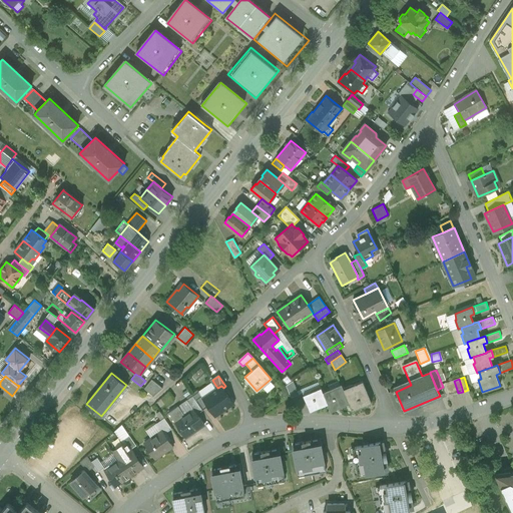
[(151,380),(144,389),(148,393),(156,384),(151,380)]
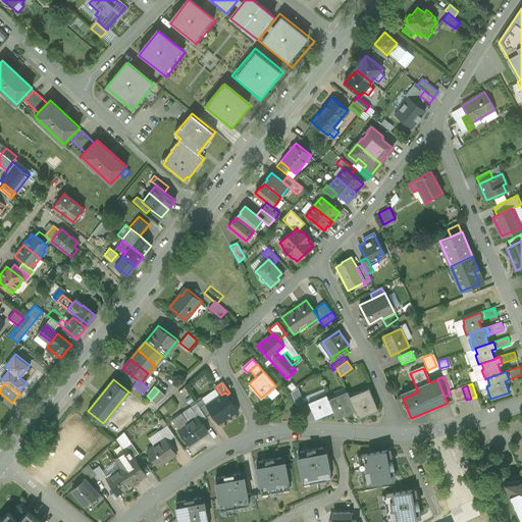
[(298,387),(291,393),(296,405),(304,401),(298,387)]
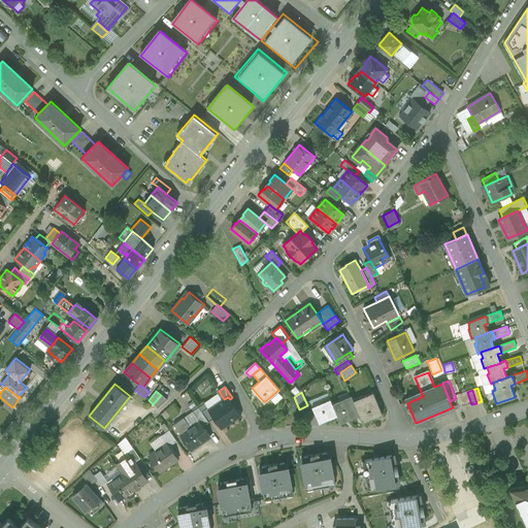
[(467,392),(461,394),(466,406),(471,404),(467,392)]
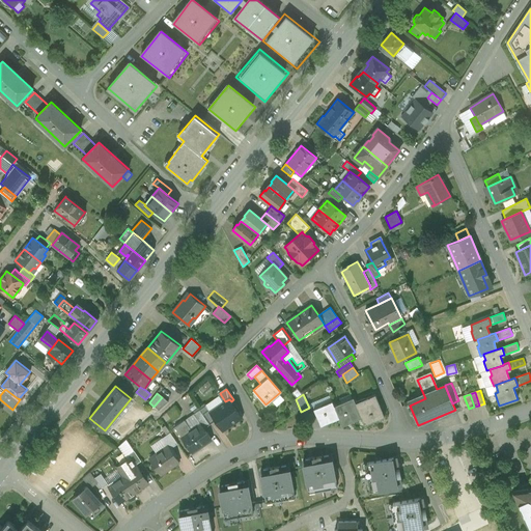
[(221,395),(205,406),(210,412),(210,413),(215,421),(223,431),(223,430),(241,418),(242,419),(243,418),(231,401),(229,399),(225,401),(221,395)]
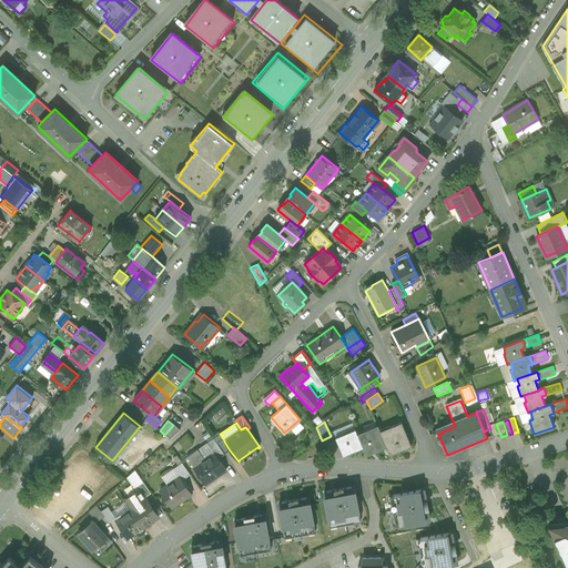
[(379,430),(379,432),(386,447),(389,455),(412,446),(402,423),(379,430)]
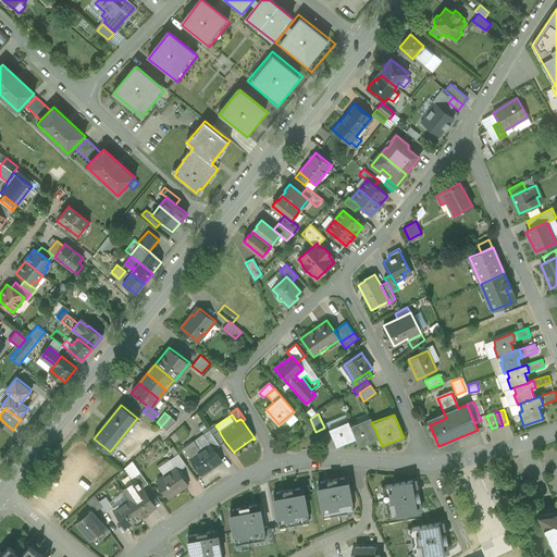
[(486,416),(481,417),(485,431),(492,429),(486,416)]
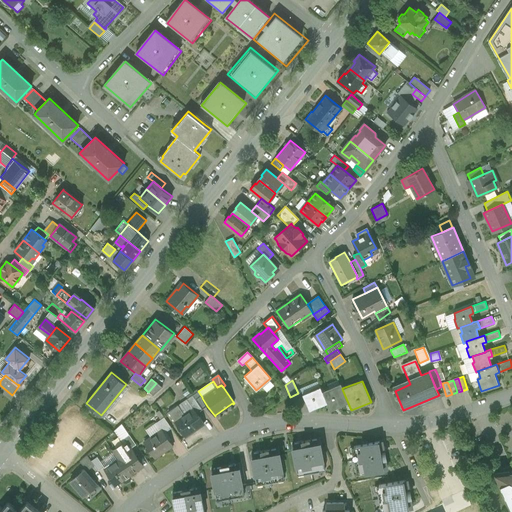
[(162,388),(156,383),(148,392),(153,396),(162,388)]
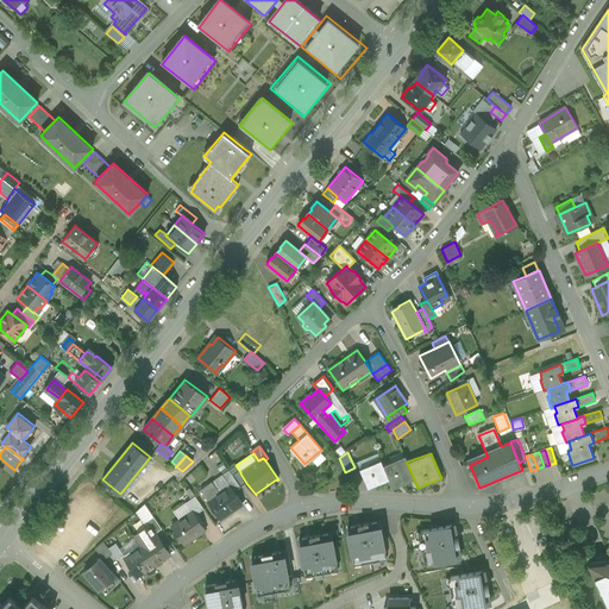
[(383,465),(389,479),(393,489),(414,479),(407,463),(407,462),(405,457),(383,465)]
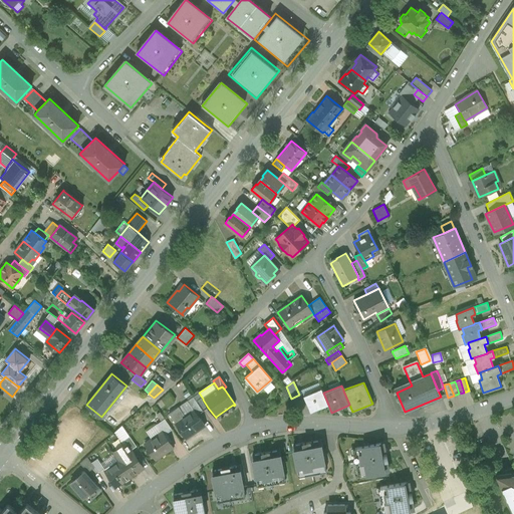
[(321,389),(303,396),(310,412),(328,405),(323,393),(321,389)]
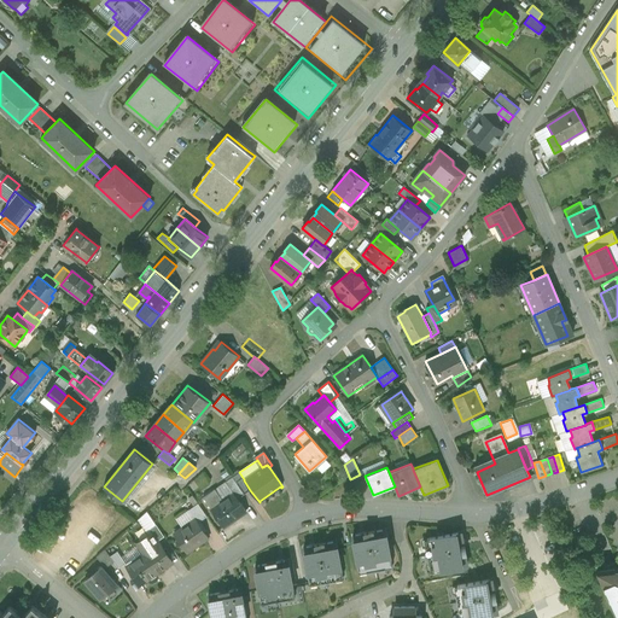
[(244,479),(239,472),(232,477),(244,494),(250,490),(244,481),(244,479)]
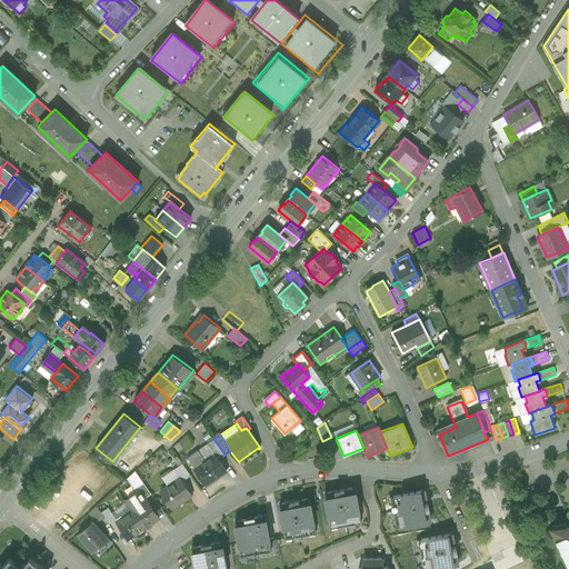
[(225,455),(213,439),(207,443),(215,455),(218,459),(225,455)]
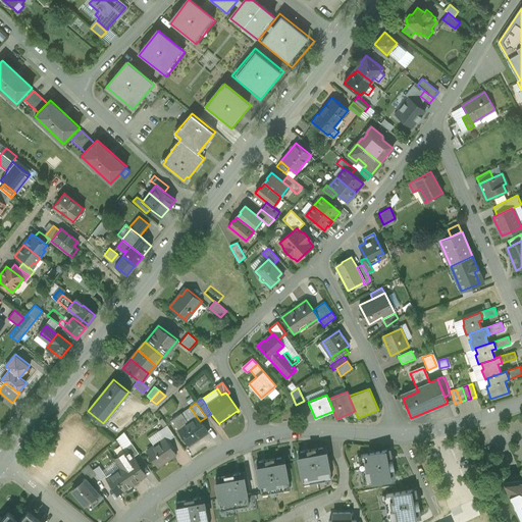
[(188,423),(180,413),(171,419),(189,446),(208,432),(200,421),(197,417),(188,423)]
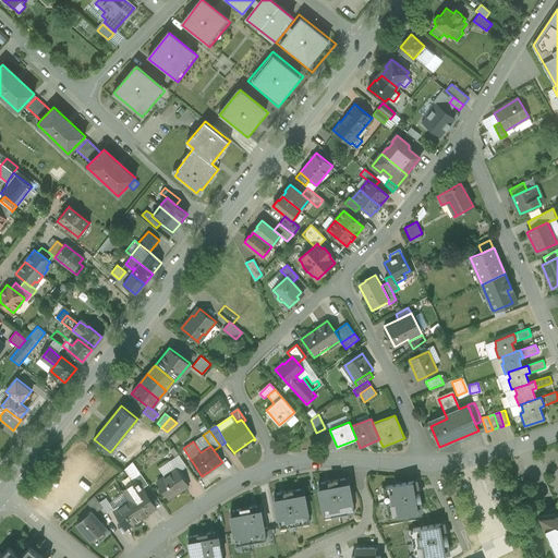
[(187,466),(179,455),(170,461),(179,473),(187,466)]
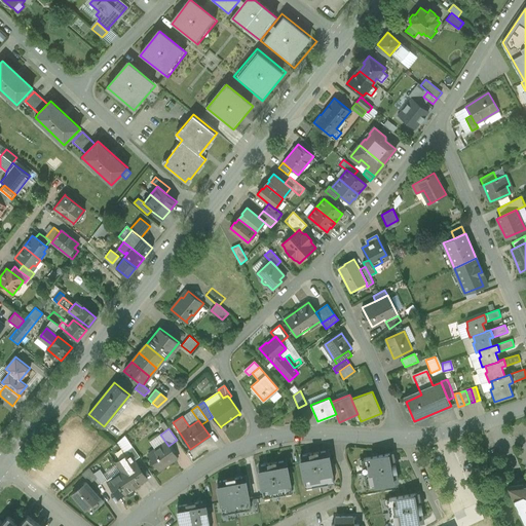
[(168,446),(160,435),(150,442),(154,449),(147,454),(159,471),(177,458),(168,446)]
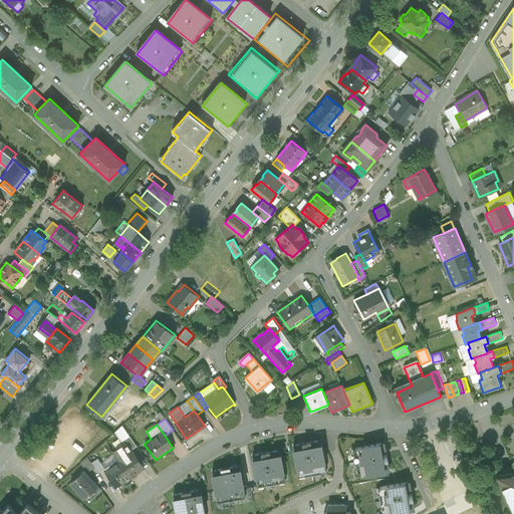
[(130,437),(122,426),(116,430),(123,441),(130,437)]
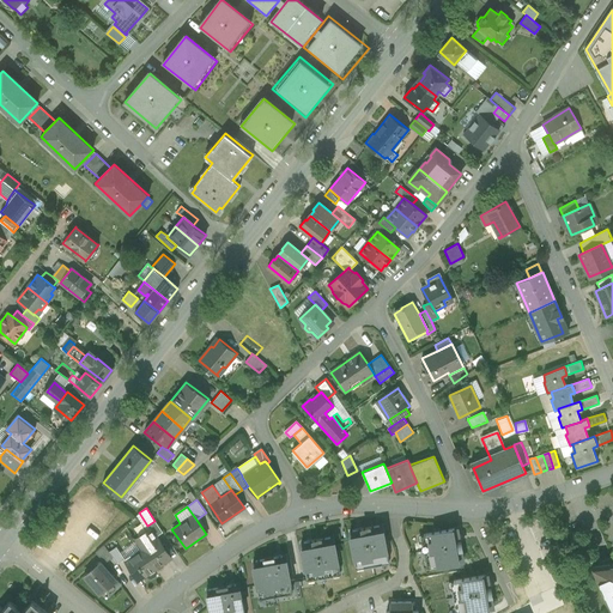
[(163,533),(155,521),(147,526),(150,528),(156,538),(163,533)]
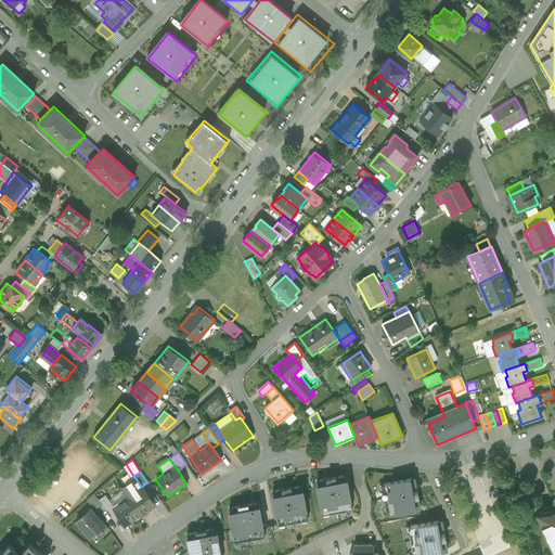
[(318,482),(323,510),(330,507),(330,512),(341,510),(340,505),(353,503),(348,477),(318,482)]
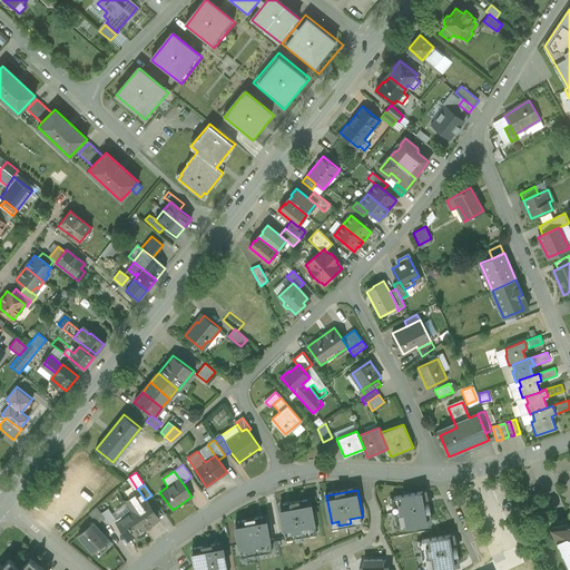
[(145,500),(139,491),(125,502),(131,512),(144,529),(159,519),(147,501),(147,502),(145,500)]
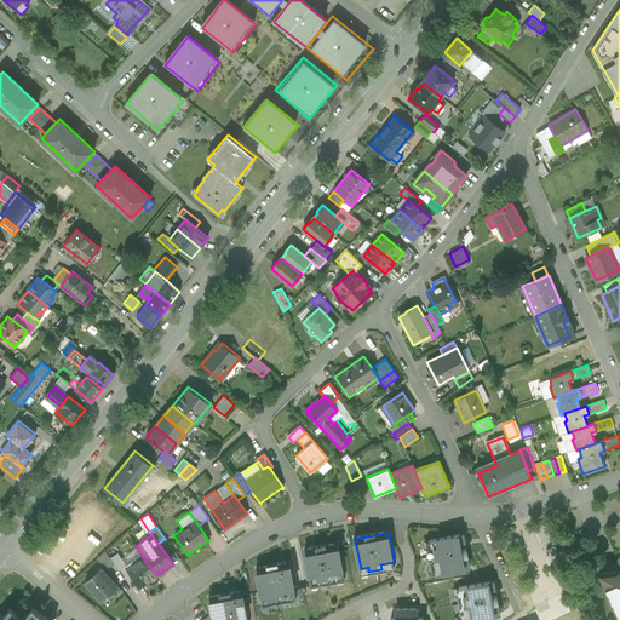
[(461,538),(425,545),(431,577),(468,569),(461,538)]
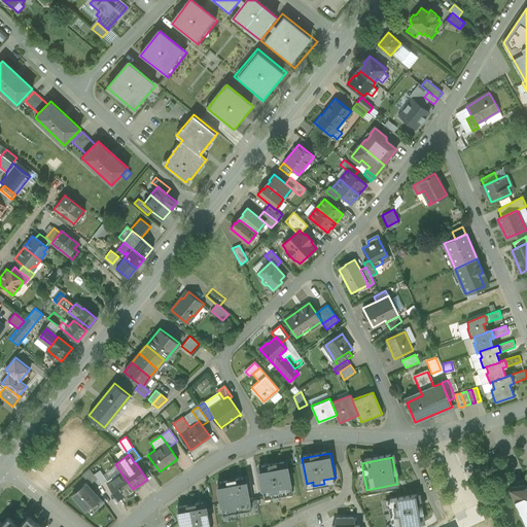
[(260,469),(265,494),(271,493),(272,497),(282,495),(281,491),(293,489),(288,464),(260,469)]
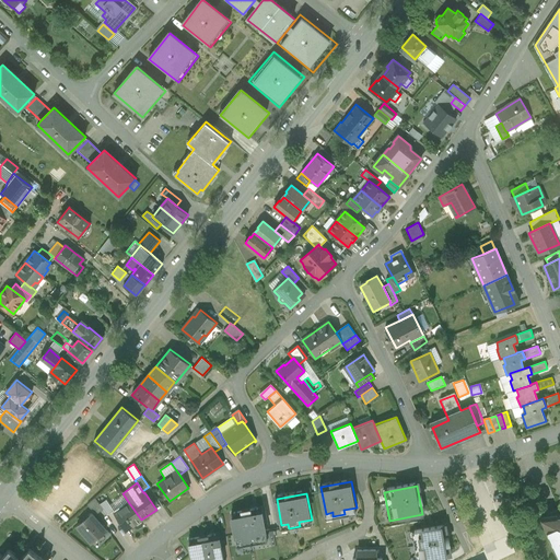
[(100,504),(95,498),(86,505),(90,509),(95,510),(97,513),(103,510),(100,504)]
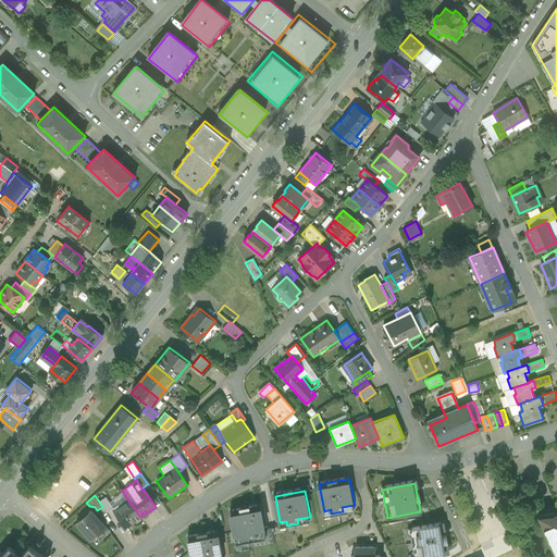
[(113,508),(106,497),(99,502),(102,507),(107,512),(113,508)]
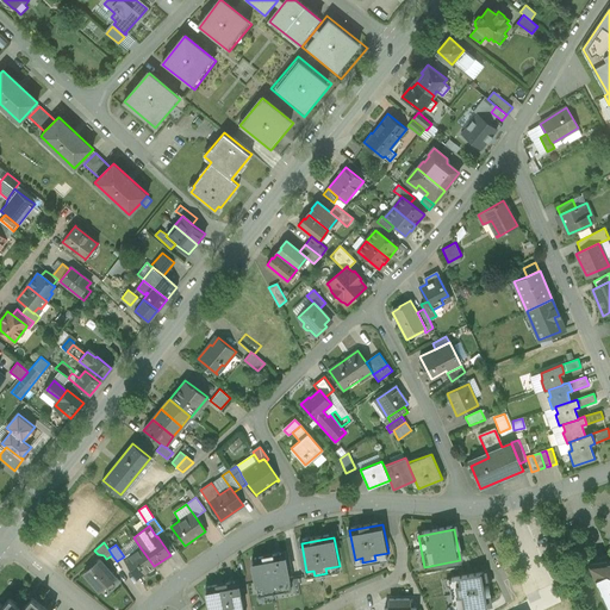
[(141,548),(124,559),(137,578),(154,566),(141,548)]
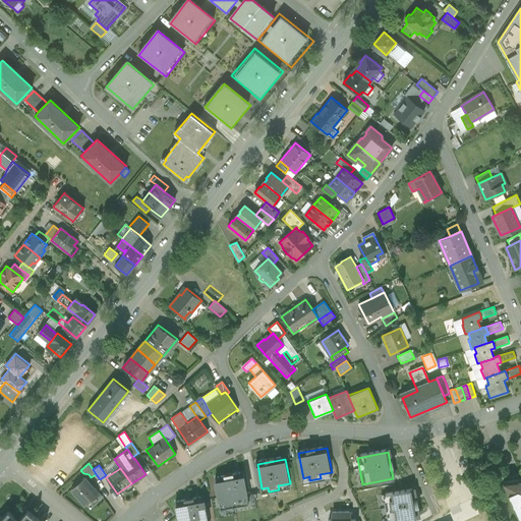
[(217,481),(222,506),(228,505),(228,509),(239,507),(238,503),(250,501),(245,476),(217,481)]
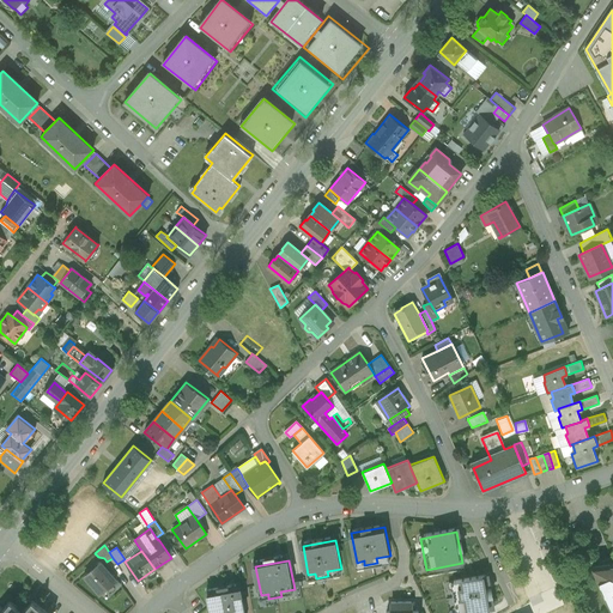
[(99,563),(85,576),(84,575),(84,576),(93,587),(96,584),(103,592),(116,580),(99,562),(98,562),(99,563)]
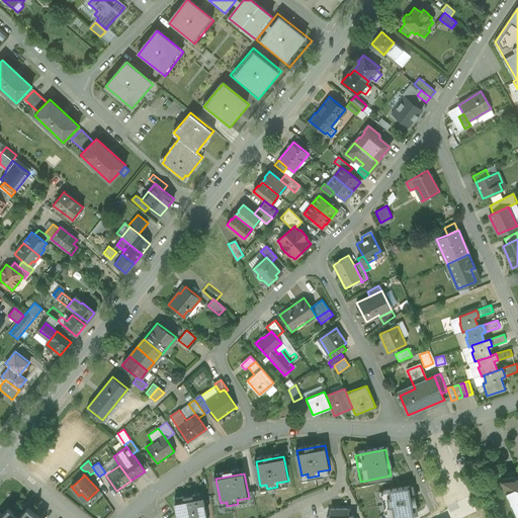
[(517,517),(517,477),(508,479),(500,480),(510,501),(509,502),(516,517),(517,517)]
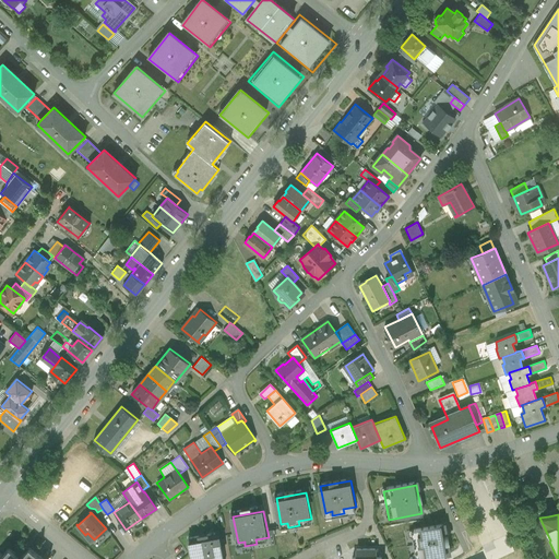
[(441,558),(451,558),(445,527),(420,532),(423,539),(418,540),(420,551),(425,550),(426,558),(441,558)]
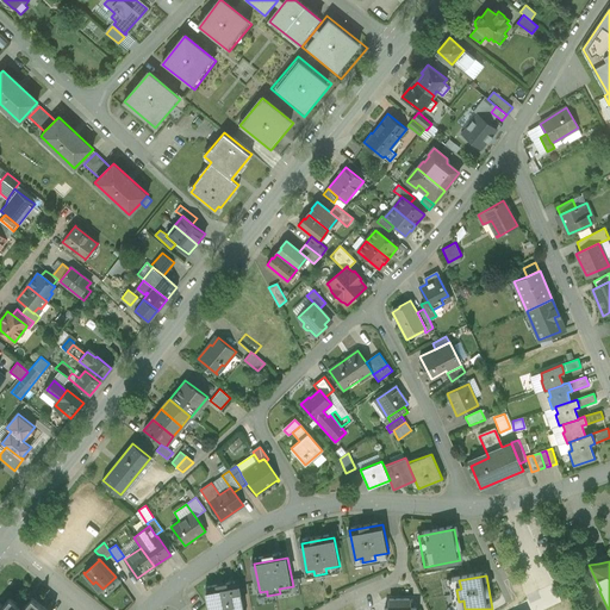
[(209,596),(211,609),(247,609),(246,609),(244,609),(241,589),(209,596)]
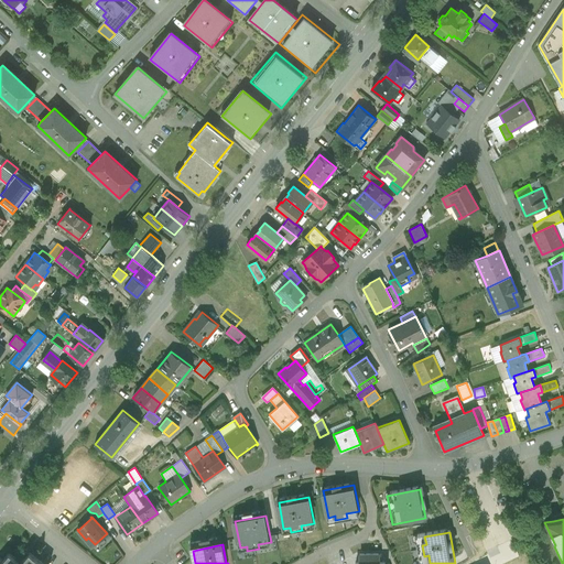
[(3,561),(0,557),(0,563),(42,563),(30,553),(21,563),(9,553),(3,561)]
